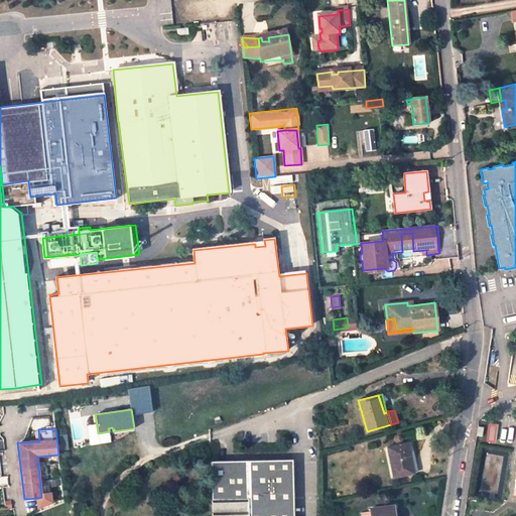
[(413,442),(407,443),(413,472),(418,472),(413,442)]
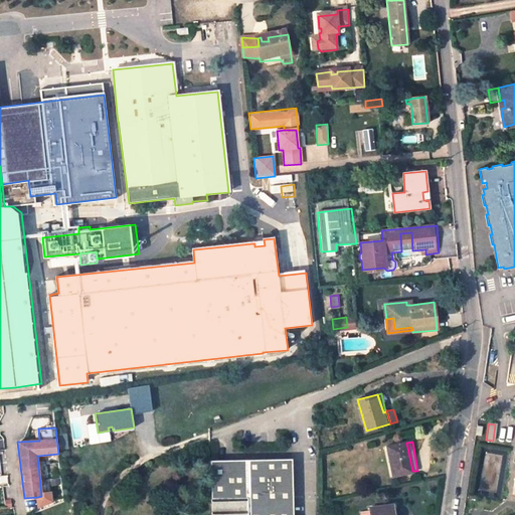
[(386,446),(392,477),(412,473),(412,471),(406,443),(386,446)]
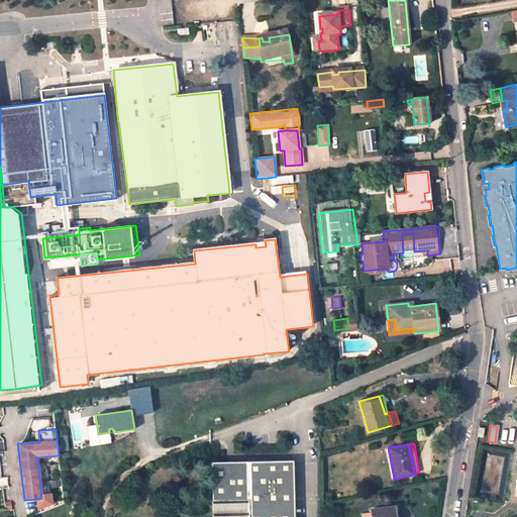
[(259,461),(261,516),(293,516),(292,460),(259,461)]
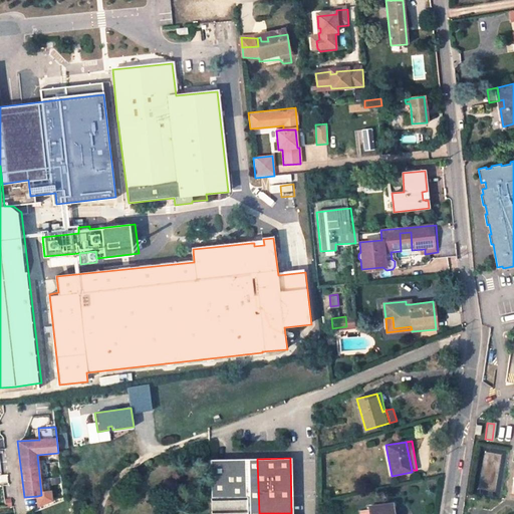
[(209,460),(210,497),(210,513),(259,513),(257,459),(209,460)]
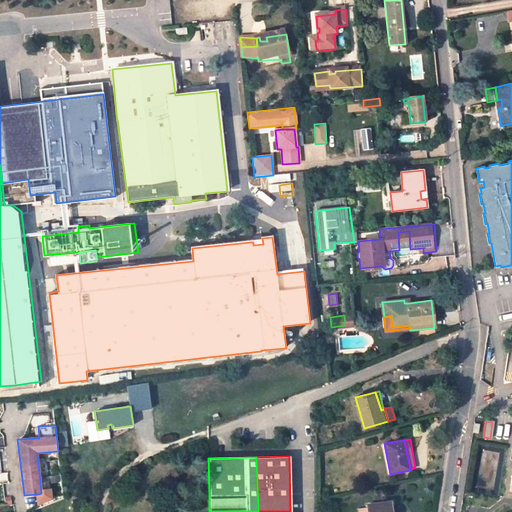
[(41,493),(37,494),(37,503),(51,498),(49,481),(40,482),(41,493)]
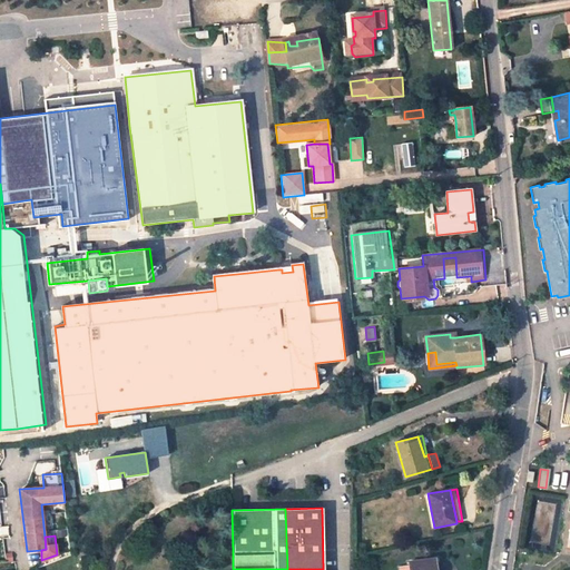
[(435,569),(434,558),(409,561),(409,564),(397,566),(397,569),(435,569)]
